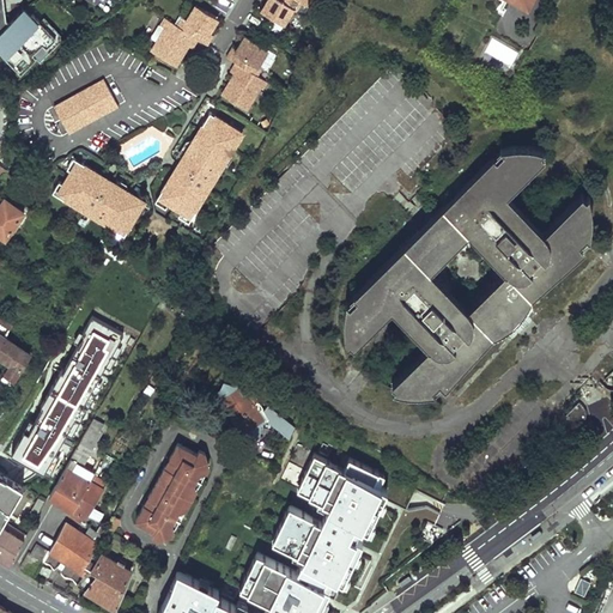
[(0,0),(0,61),(13,76),(49,42),(19,11),(5,24),(1,22),(0,11),(0,0)]
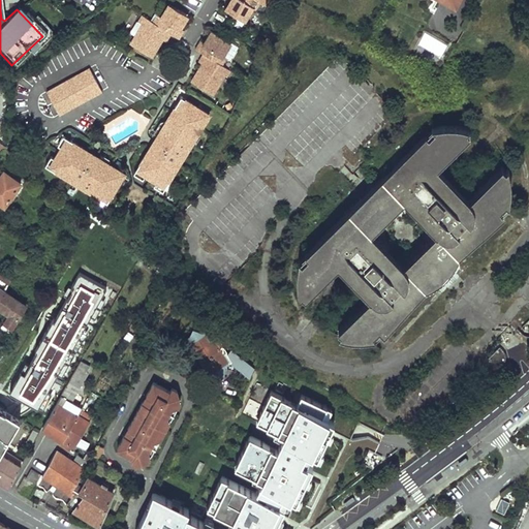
[(528,105),(434,74),(299,0),(291,0),(145,262),(412,437),(528,338),(528,105)]
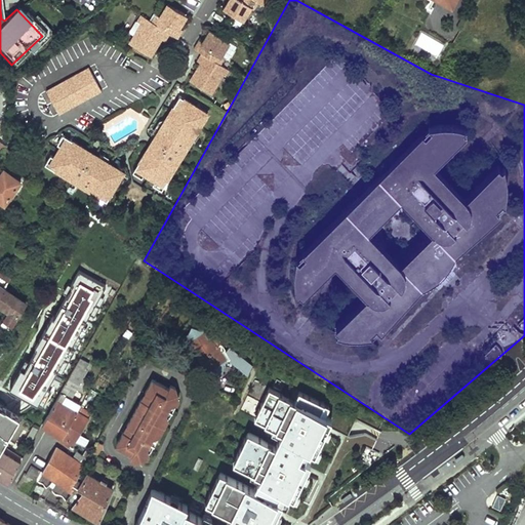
[(250,8),(254,1),(252,0),(225,0),(219,9),(239,21),(247,6),(250,8)]
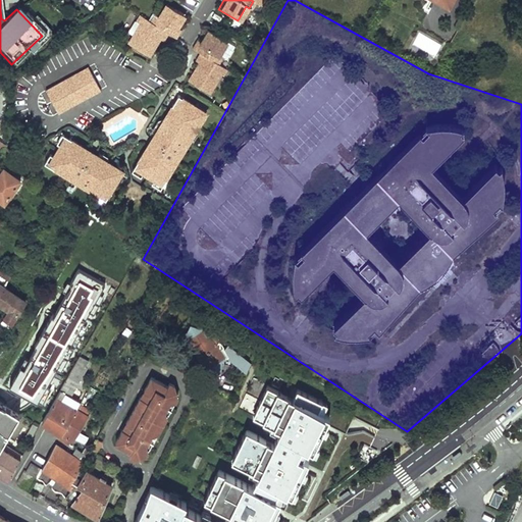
[(151,16),(148,22),(165,34),(173,38),(178,30),(174,28),(181,14),(163,3),(154,17),(151,16)]
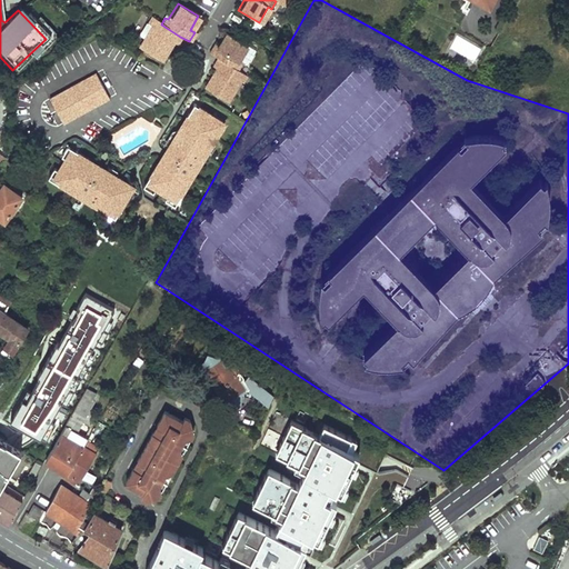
[(176,45),(180,37),(161,25),(149,18),(145,25),(149,27),(137,48),(159,61),(171,42),(176,45)]
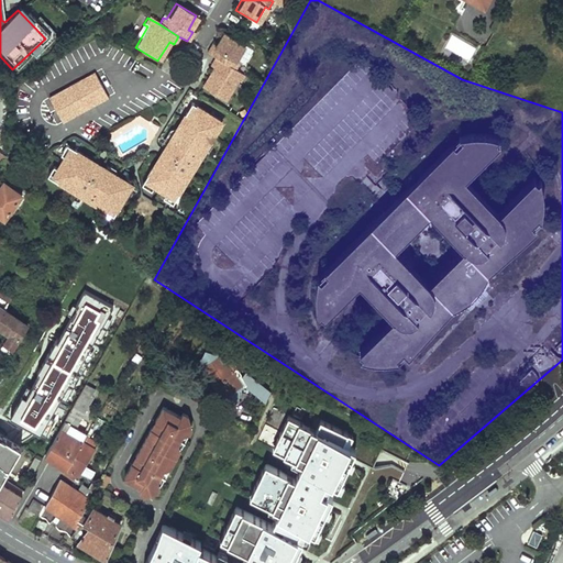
[(212,57),(232,68),(236,62),(233,59),(242,44),(222,32),(213,45),(209,43),(203,52),(212,57)]
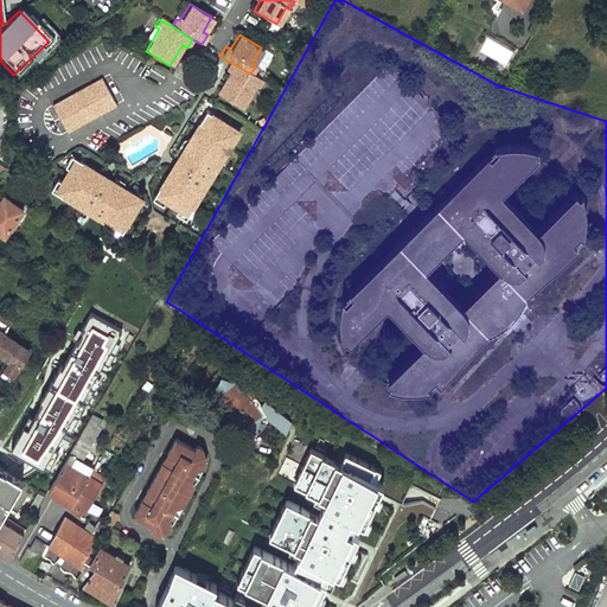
[(255,88),(260,80),(250,74),(229,62),(224,70),(228,72),(216,94),(240,108),(253,85),(255,88)]
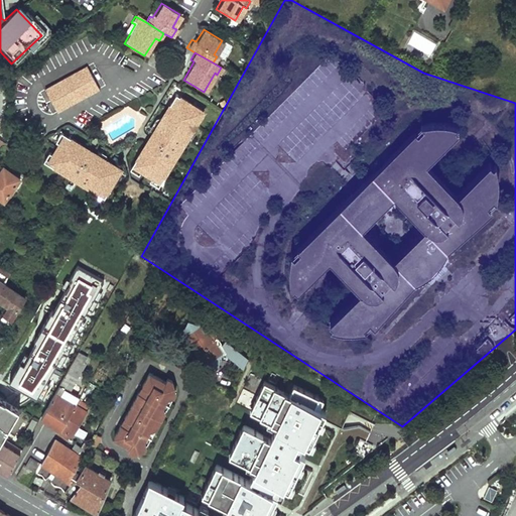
[(84,68),(42,90),(54,113),(97,91),(84,68)]
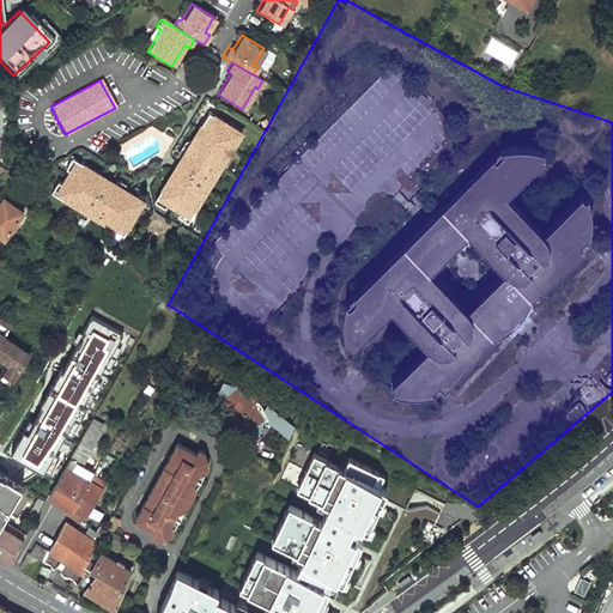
[(238,133),(205,113),(152,201),(162,207),(163,205),(177,213),(176,216),(186,222),(238,133)]
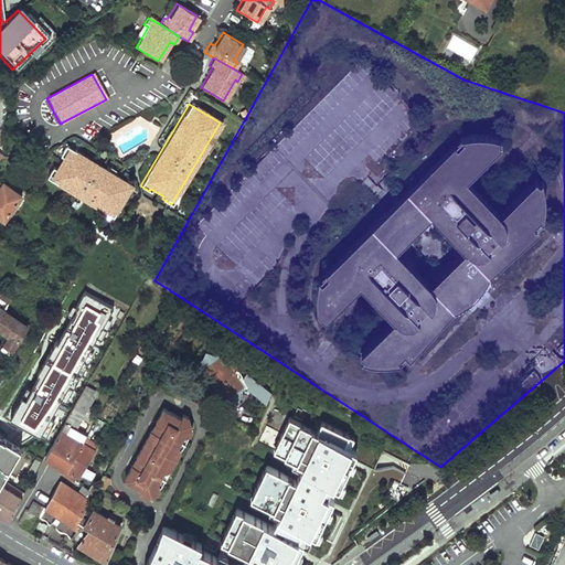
[(131,187),(65,146),(60,156),(62,157),(54,169),(52,168),(46,177),(112,217),(131,187)]
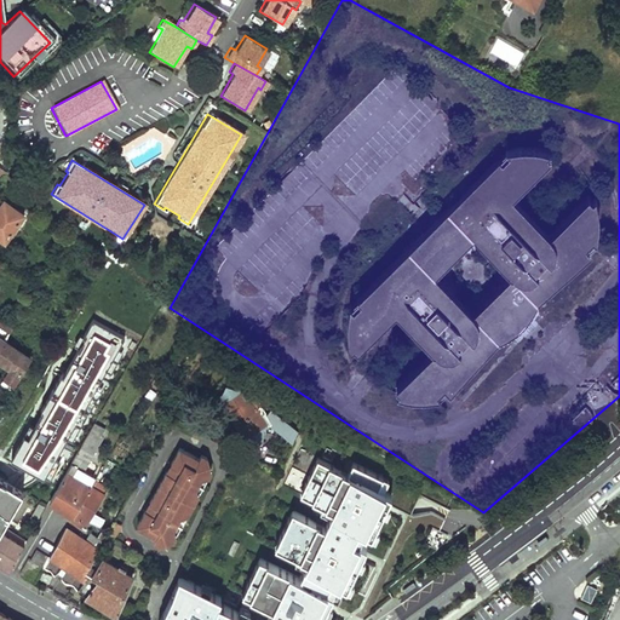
[(22,214),(3,201),(0,204),(0,236),(4,240),(22,214)]
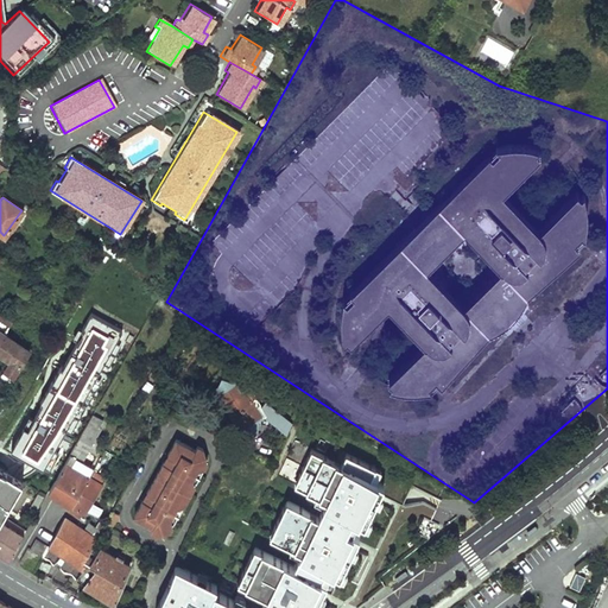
[(0,339),(2,335),(12,322),(0,314),(0,339)]
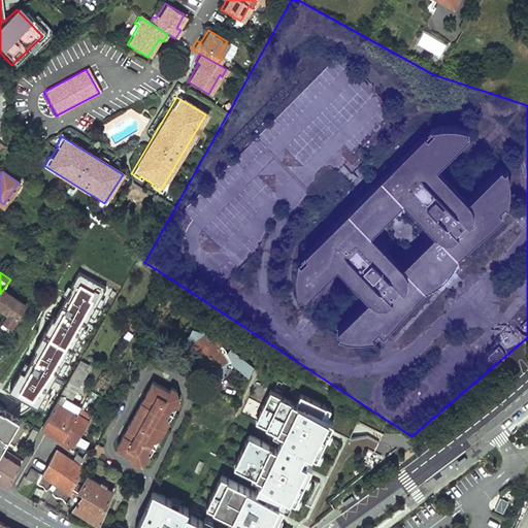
[(100,297),(106,287),(79,272),(71,288),(69,287),(64,295),(68,297),(56,320),(54,319),(36,351),(38,352),(30,365),(26,363),(22,371),(10,392),(39,407),(40,406),(44,409),(54,393),(48,391),(58,374),(63,376),(74,355),(70,353),(72,349),(76,352),(89,330),(84,327),(92,314),(96,316),(105,300),(100,297)]
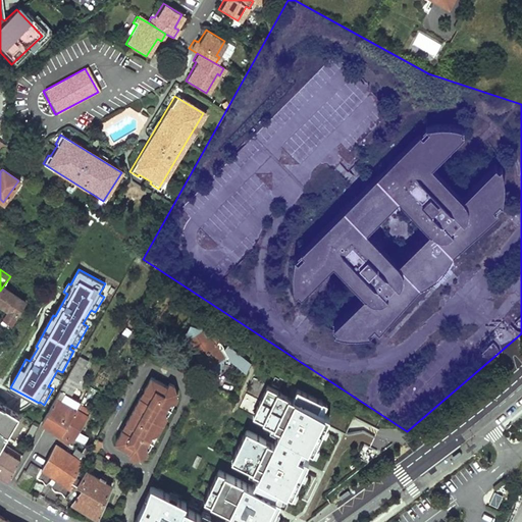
[(2,288),(0,291),(0,306),(6,311),(0,320),(0,322),(7,327),(23,301),(2,288)]
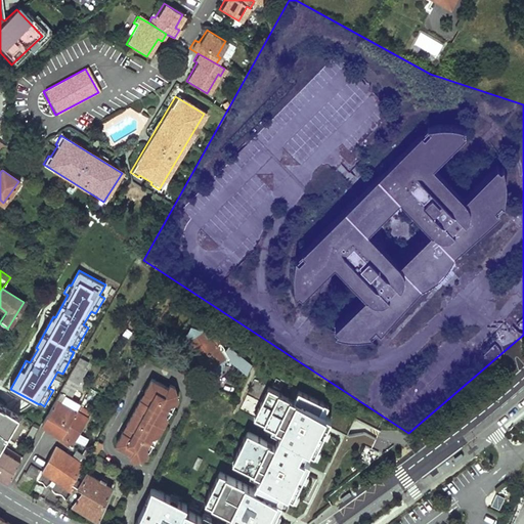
[(201,332),(190,328),(188,334),(190,338),(187,340),(195,354),(194,354),(207,374),(209,373),(220,375),(222,363),(226,361),(226,360),(228,358),(244,370),(250,362),(228,346),(224,351),(220,345),(216,334),(206,340),(201,332)]
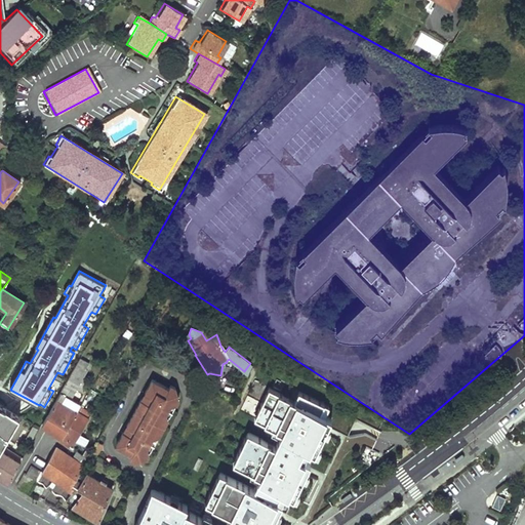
[(42,423),(61,435),(79,404),(74,401),(78,394),(73,391),(85,369),(76,364),(42,423)]
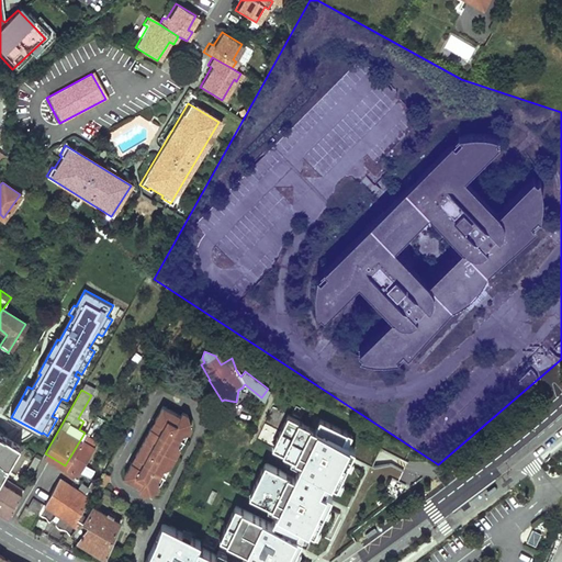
[(179,415),(161,406),(154,420),(168,428),(165,435),(150,427),(135,456),(149,463),(146,470),(132,462),(124,476),(142,486),(139,491),(145,494),(157,491),(191,426),(187,414),(181,412),(179,415)]
